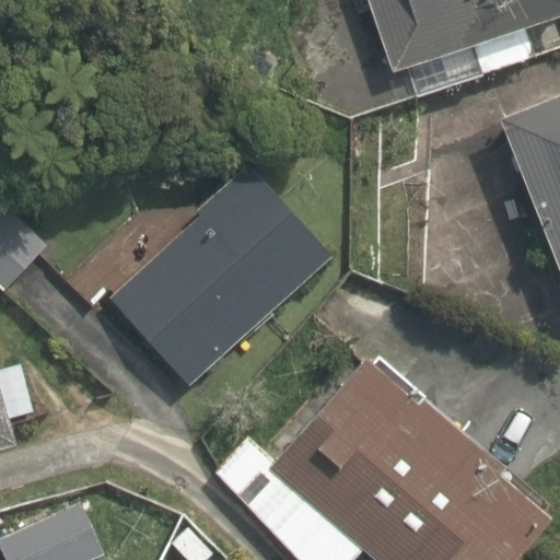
[(559,0),(365,0),(389,67),(559,9),(559,0)]
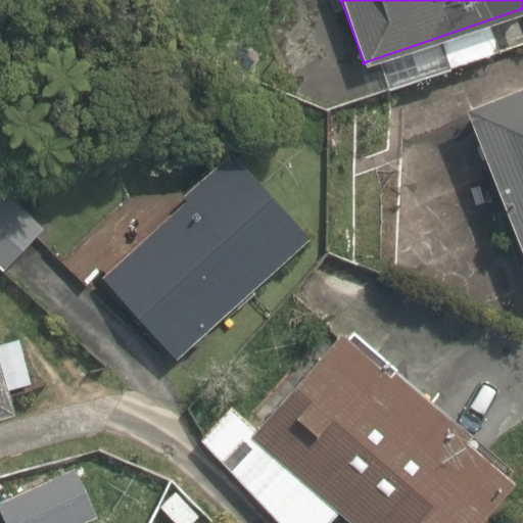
[(522,59),(441,88),(515,301),(522,298),(522,59)]
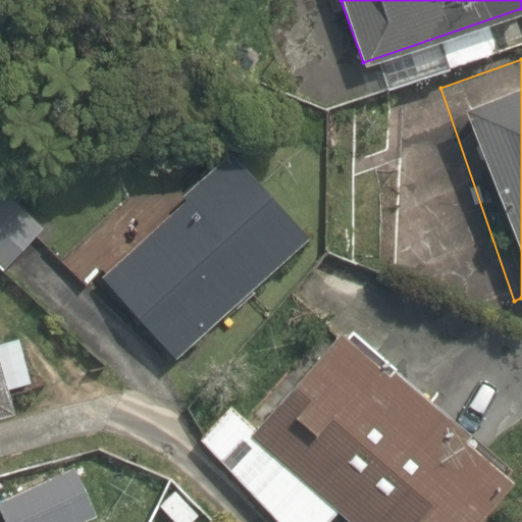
[(104,278),(176,360),(308,245),(229,155),(179,199),(186,206),(104,278)]
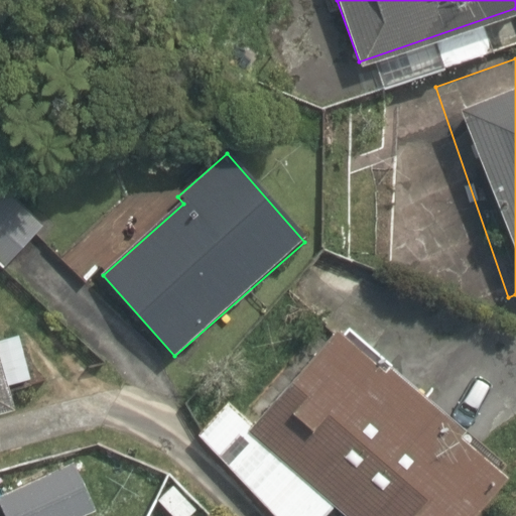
[(0,264),(3,268),(38,227),(0,192),(0,264)]
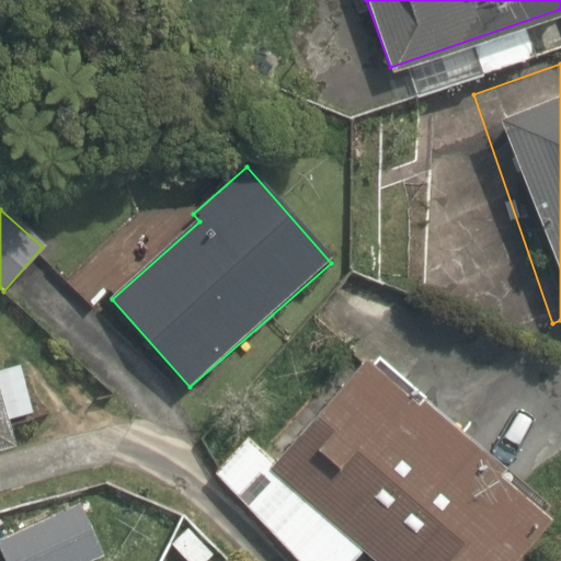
[(353,560),(363,551),(374,560),(513,560),(549,519),(496,473),(502,467),(423,399),(416,405),(365,361),(275,466),(247,442),(217,477),(295,560),(353,560)]
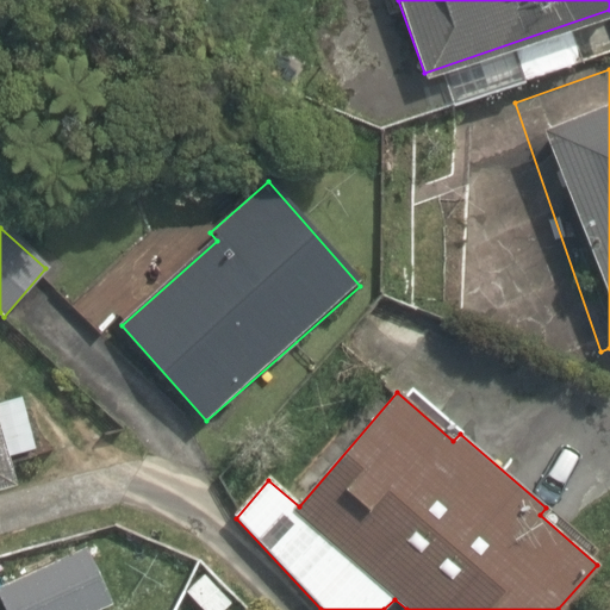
[(0,399),(0,424),(7,455),(36,447),(23,393),(0,399)]
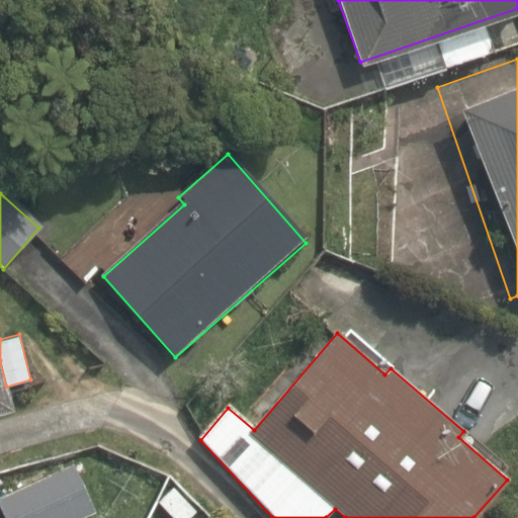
[(0,412),(11,410),(0,367),(0,412)]
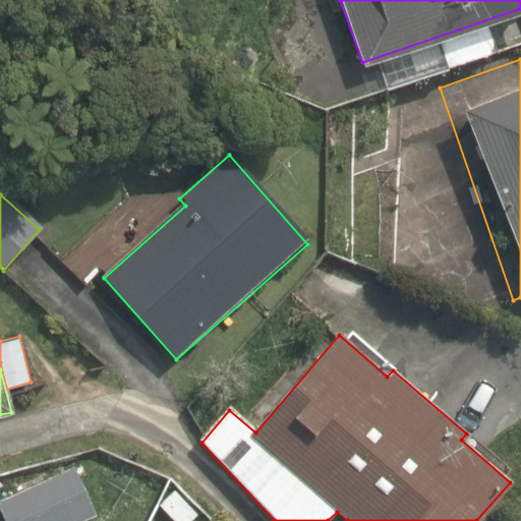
[(0,502),(0,510),(5,520),(87,520),(96,517),(74,468),(0,502)]
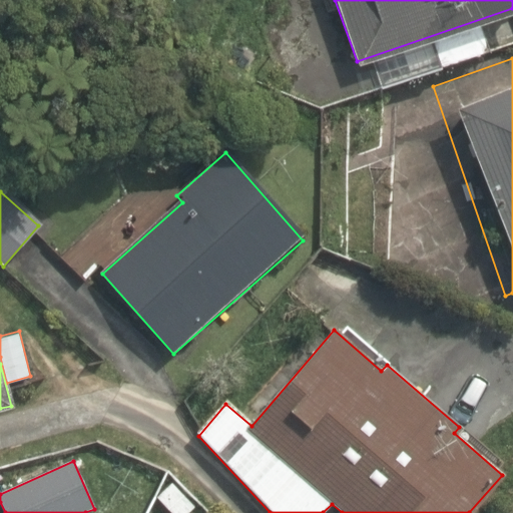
[(169,481),(153,495),(169,512),(184,512),(192,506),(169,481)]
